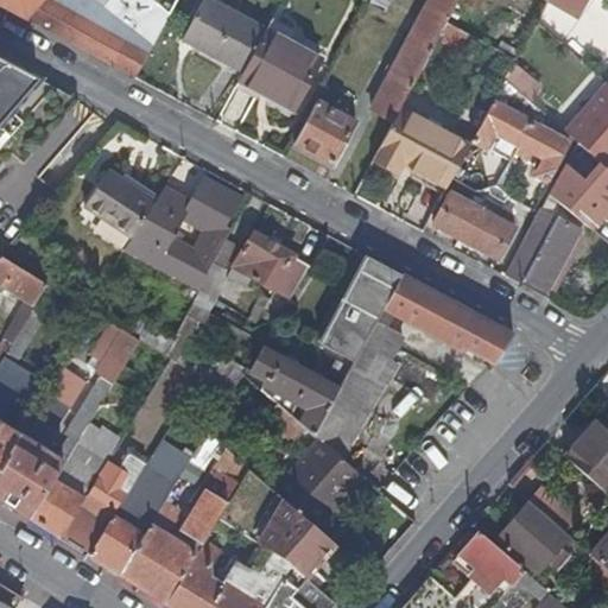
[(108,0),(109,1),(105,11),(124,21),(114,40),(90,27),(56,8),(55,5),(44,0),(0,0),(0,6),(134,78),(166,20),(141,0),(108,0)]
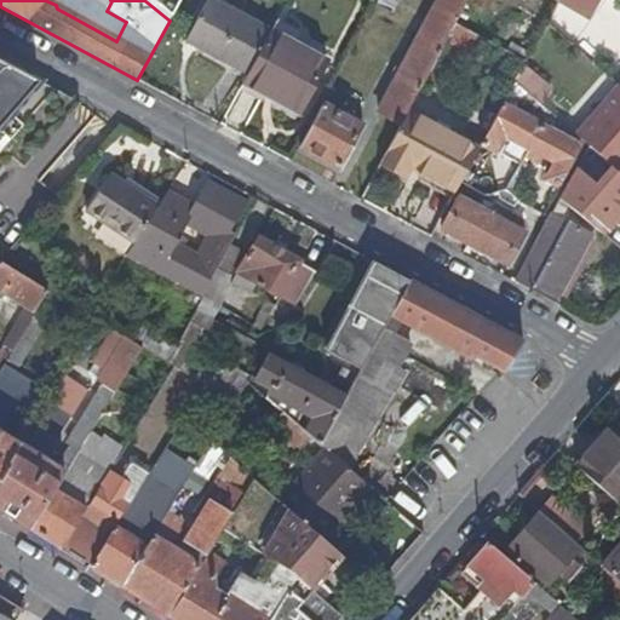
[(110,0),(45,0),(56,5),(57,9),(92,28),(102,9),(107,11),(112,1),(110,0)]
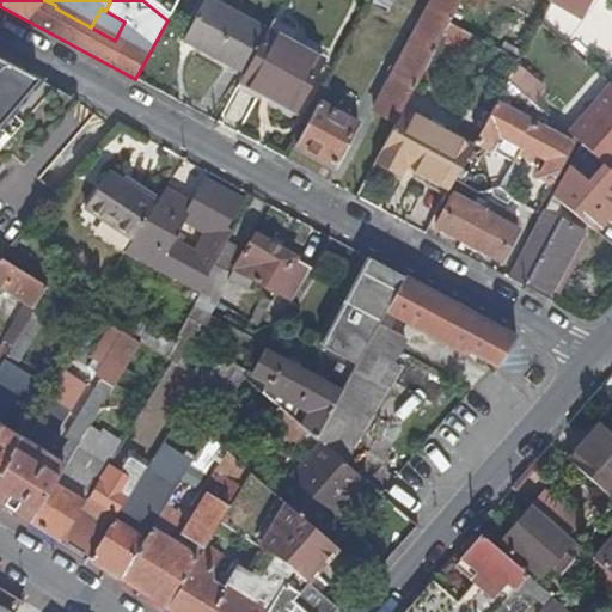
[(142,0),(167,20),(177,0),(142,0)]
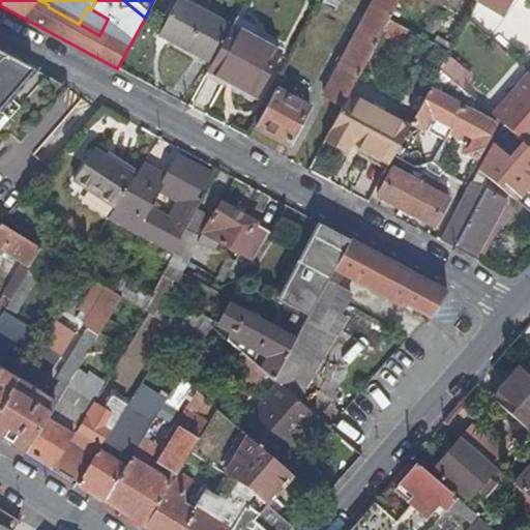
[(212,63),(233,24),(186,0),(180,0),(160,36),(212,63)]
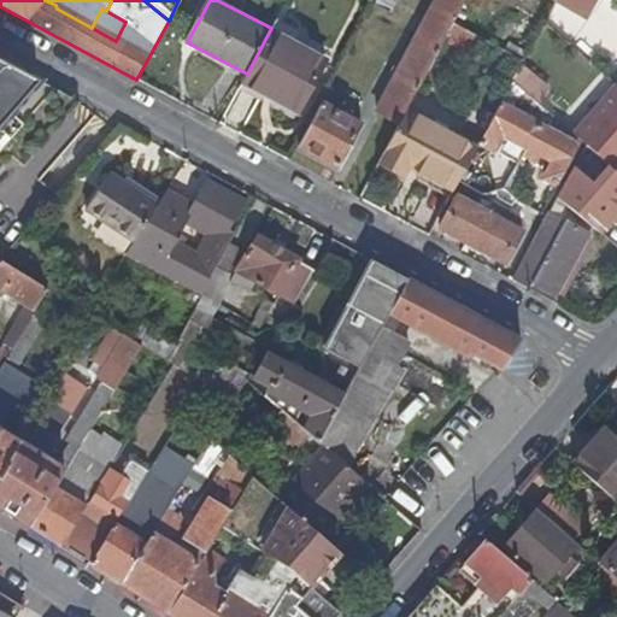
[(392,0),(374,0),(370,7),(385,15),(392,0)]
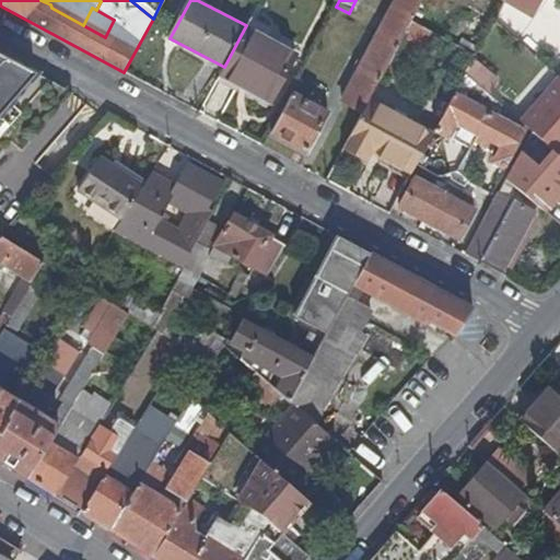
[(394,0),(394,2),(416,14),(422,0),(394,0)]
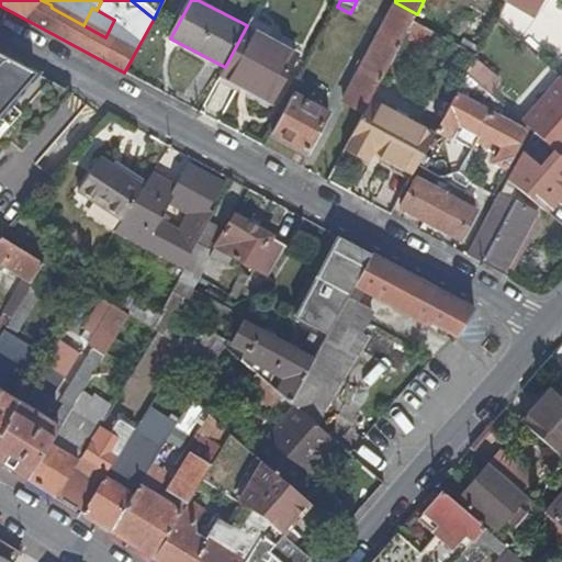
[(541,0),(506,0),(530,21),(541,0)]
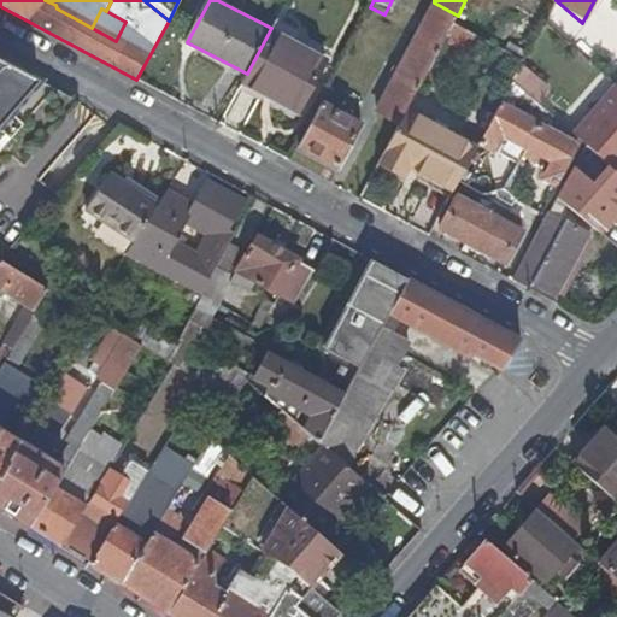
[(376,110),(400,122),(407,110),(453,23),(458,16),(434,3),(376,110)]
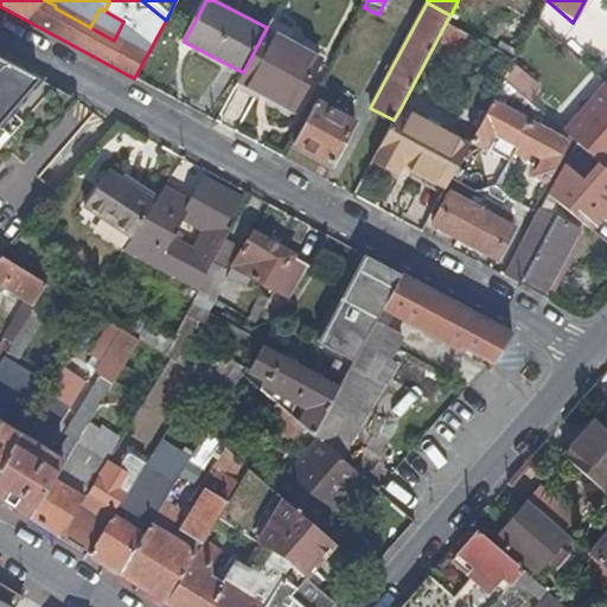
[(123,21),(104,11),(100,8),(90,27),(114,40),(123,21)]
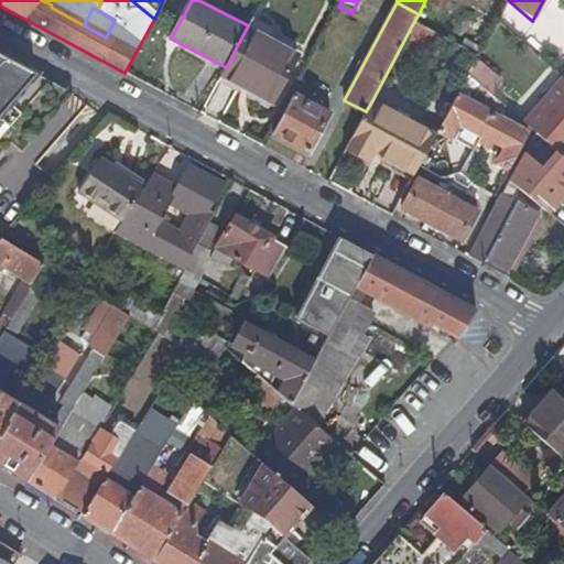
[(226,67),(220,76),(275,105),(302,55),(248,25),(226,67)]
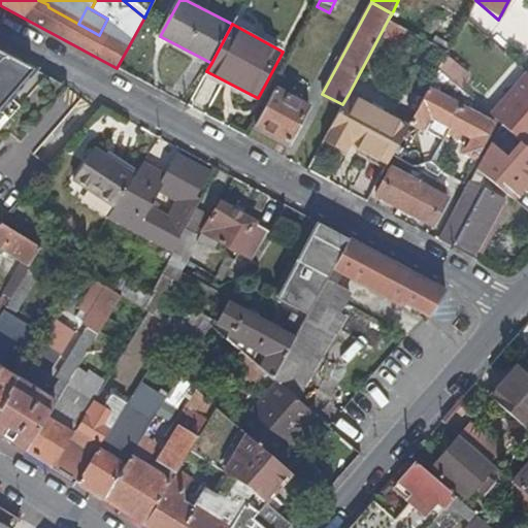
[(0,106),(31,72),(0,55),(0,106)]
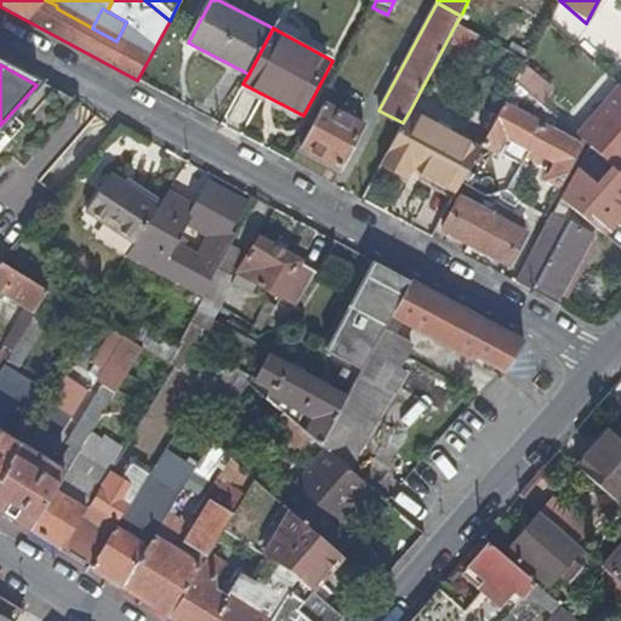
[(552,87),(525,66),(516,83),(543,107),(552,87)]
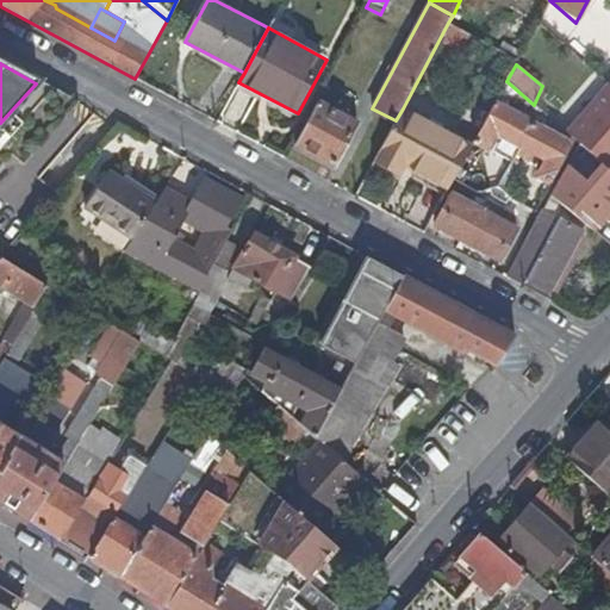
[(609,86),(607,82),(565,131),(579,143),(602,163),(609,170),(609,86)]
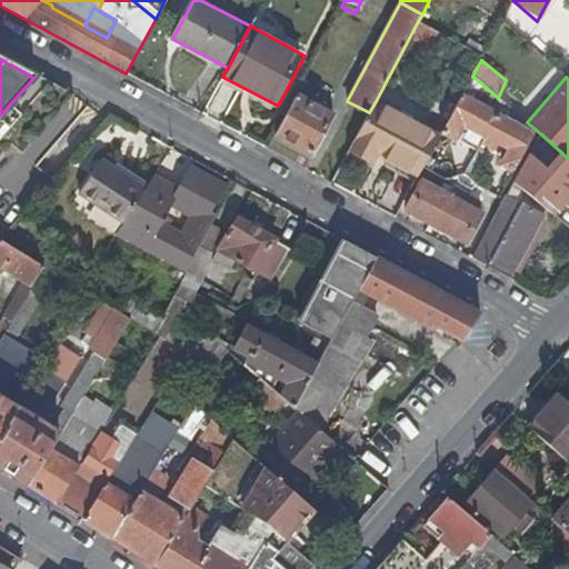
[(459,100),(443,130),(457,137),(465,121),(512,147),(505,162),(516,168),(535,131),(475,90),(467,105),(459,100)]
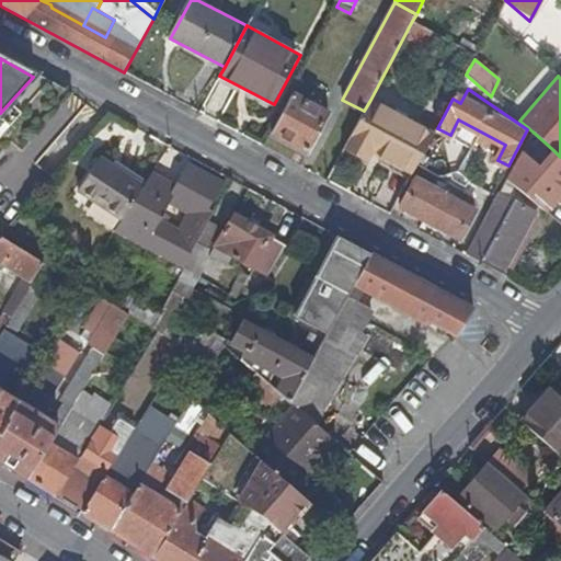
[(325,115),(288,96),(267,136),(304,156),(325,115)]
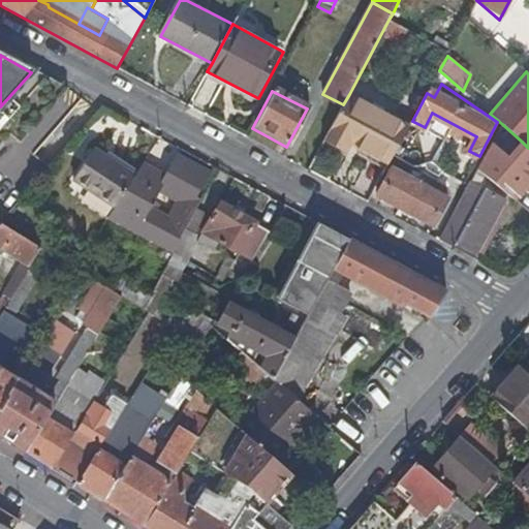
[(409,126),(349,94),(343,104),(327,135),(348,148),(352,141),(391,161),(395,153),(404,135),(409,126)]
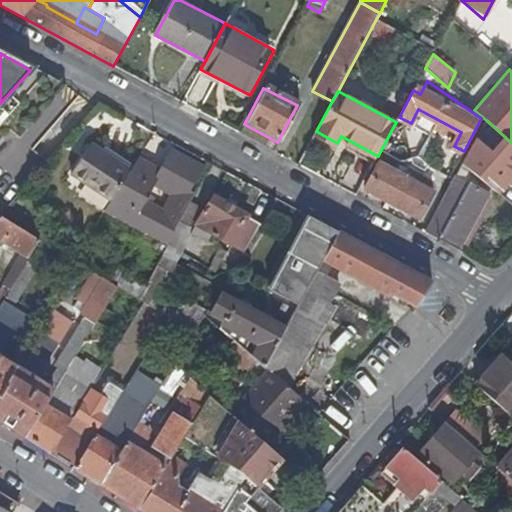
[(391,131),(382,148),(392,154),(401,137),(391,131)]
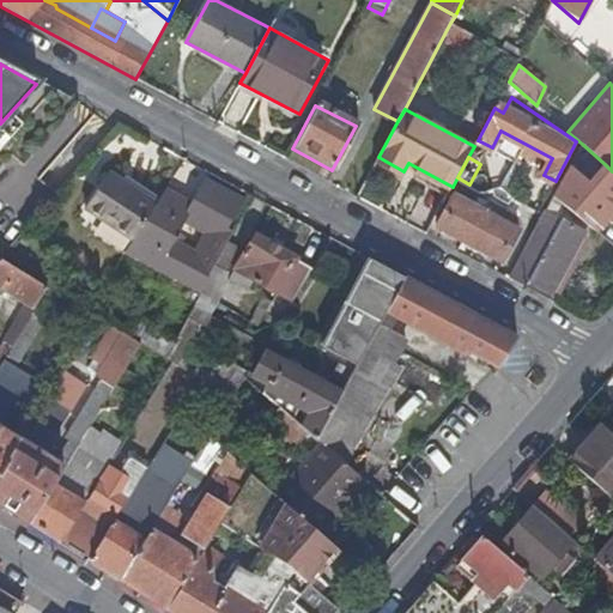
[(612,171),(605,164),(590,182),(575,200),(598,218),(611,202),(612,204),(612,171)]
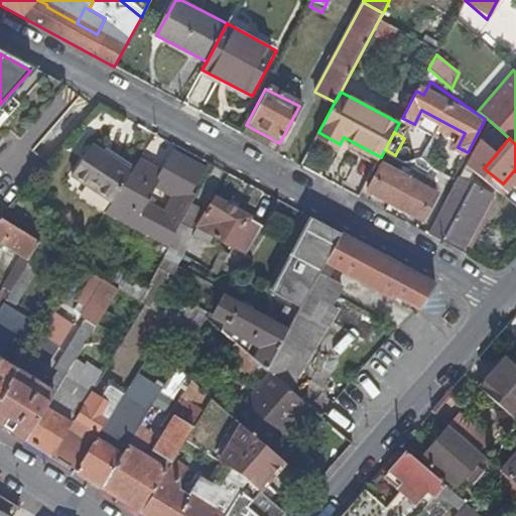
[(480,139),(466,165),(477,174),(497,190),(503,183),(484,168),(497,153),(480,139)]
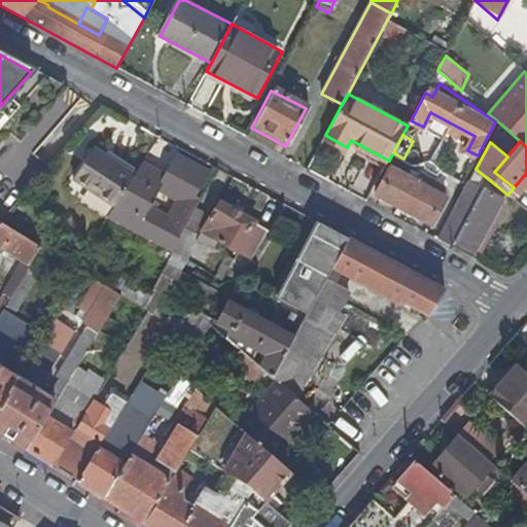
[(161,218),(185,232),(196,211),(202,199),(194,195),(207,169),(173,150),(162,172),(152,188),(171,199),(161,218)]
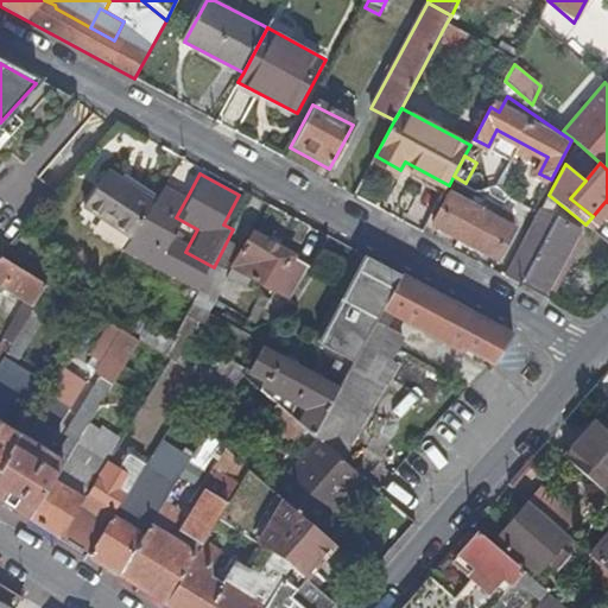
[(83,216),(133,242),(152,207),(116,188),(102,181),(83,216)]
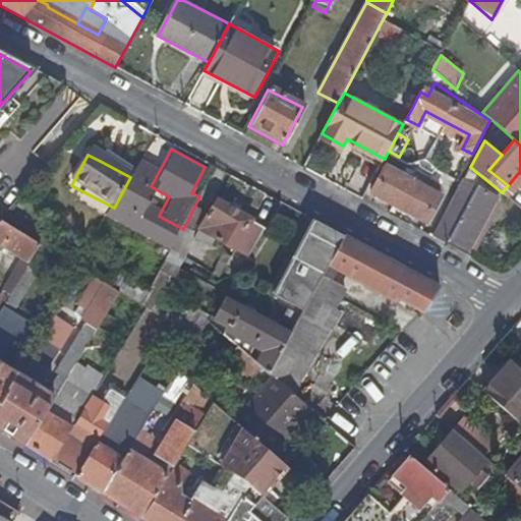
[(100,161),(130,177),(132,172),(103,157),(100,161)]
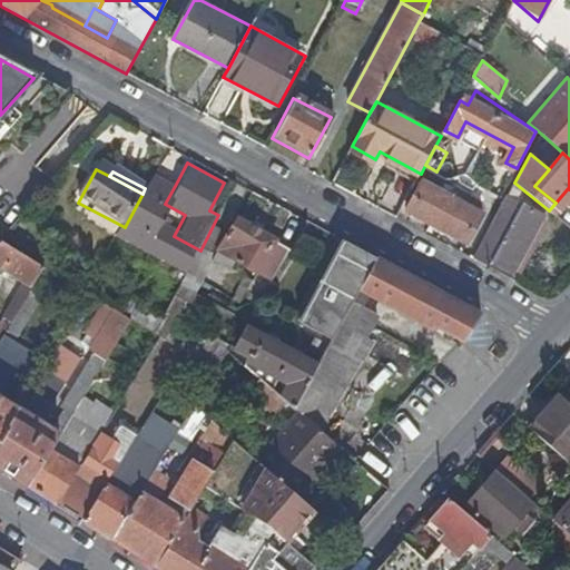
[(125,227),(121,236),(169,262),(188,272),(198,253),(200,251),(174,236),(154,226),(165,204),(175,186),(153,175),(145,188),(143,194),(125,227)]
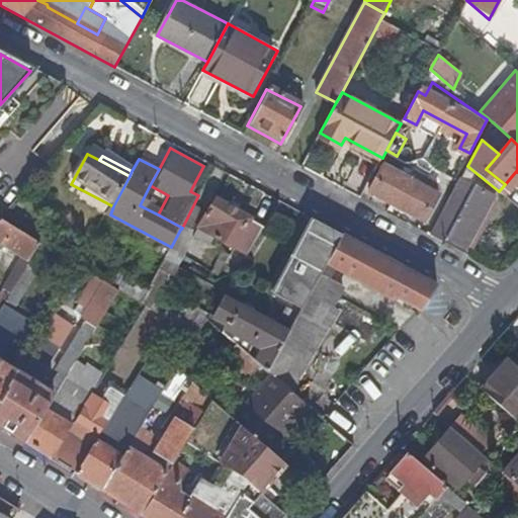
[(439,191),(385,163),(369,191),(424,221),(439,191)]
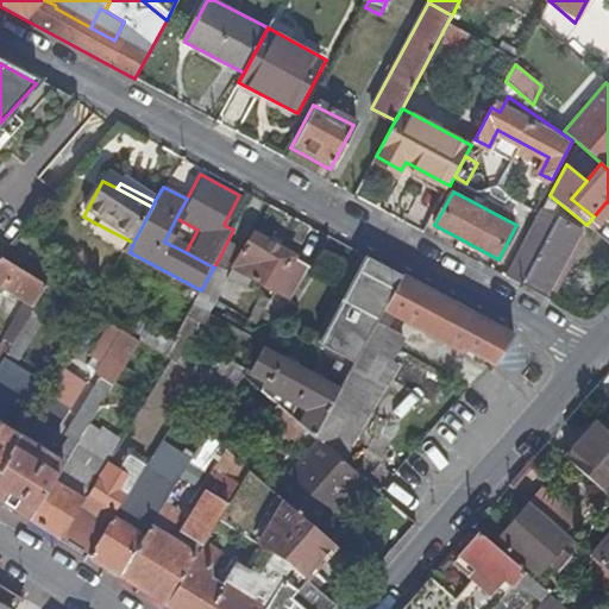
[(550,195),(541,211),(557,219),(563,206),(550,195)]
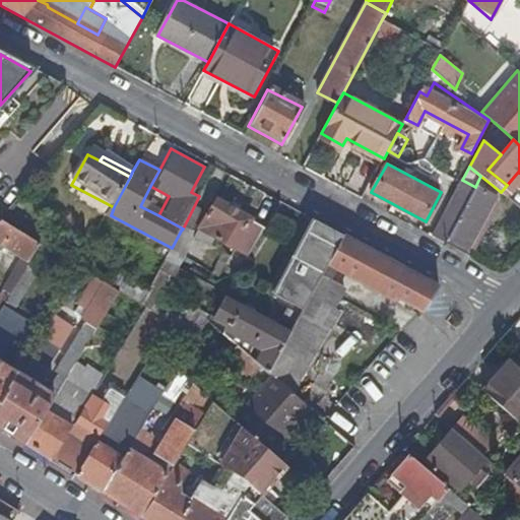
[(475,187),(462,180),(433,236),(452,246),(454,243),(469,251),(498,199),(475,187)]
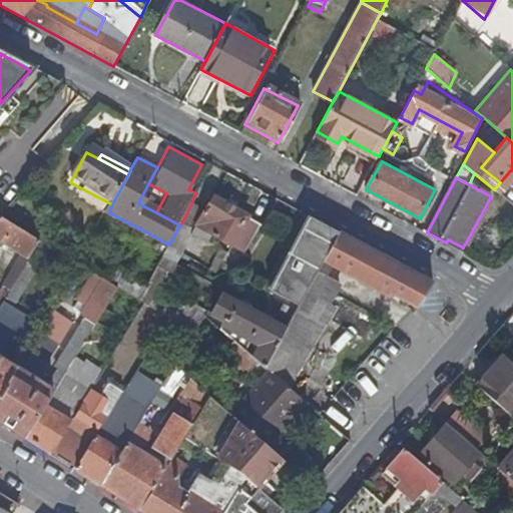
[(192,234),(190,236),(206,244),(210,236),(243,254),(262,225),(244,216),(245,214),(211,196),(203,212),(192,234)]
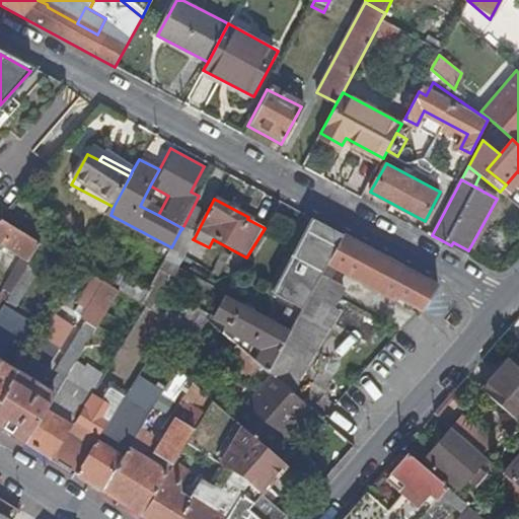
[(182,228),(180,230),(195,237),(206,215),(193,208),(182,228)]
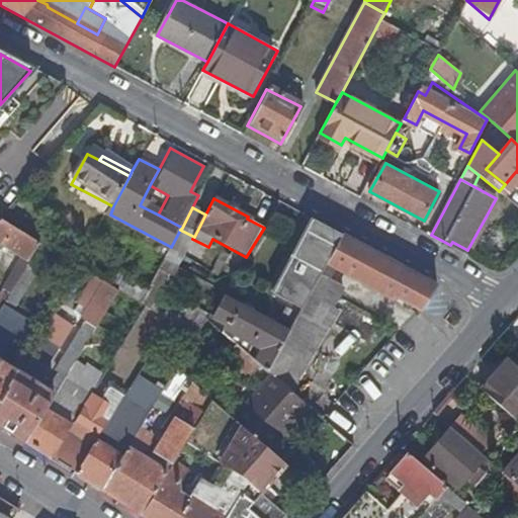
[(329,257),(341,235),(310,219),(271,292),(303,309),(321,272),(327,262),(329,257)]
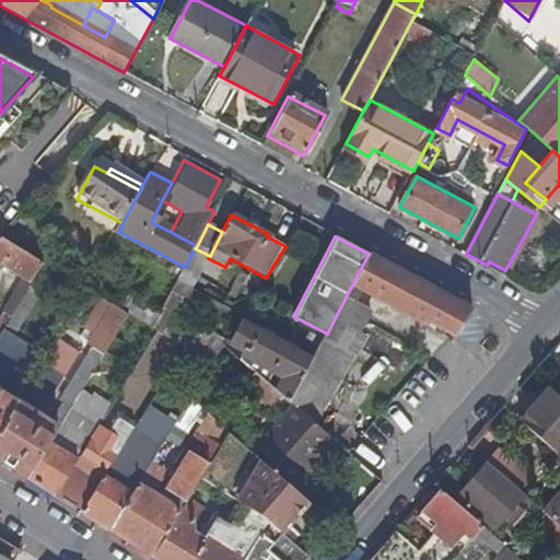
[(210,256),(195,248),(185,267),(177,281),(193,289),(208,258),(210,256)]
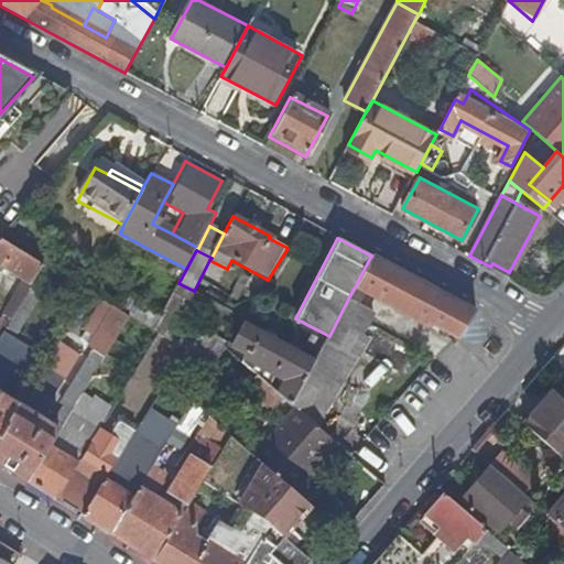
[(392,268),(371,256),(358,280),(379,292),(392,268)]
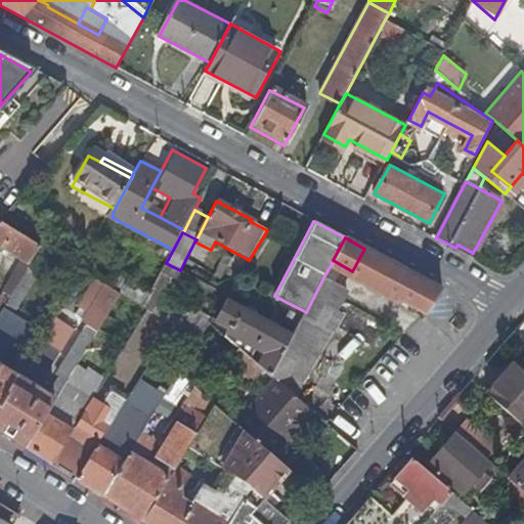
[(166,263),(173,250),(156,241),(141,267),(160,276),(166,263)]
